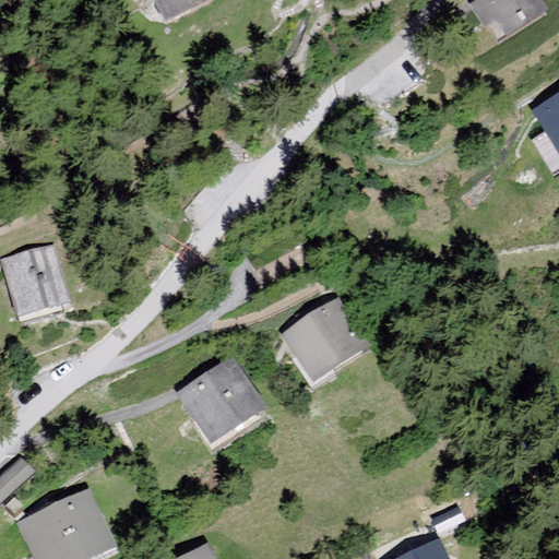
[(155,0),(167,21),(204,0),(155,0)]
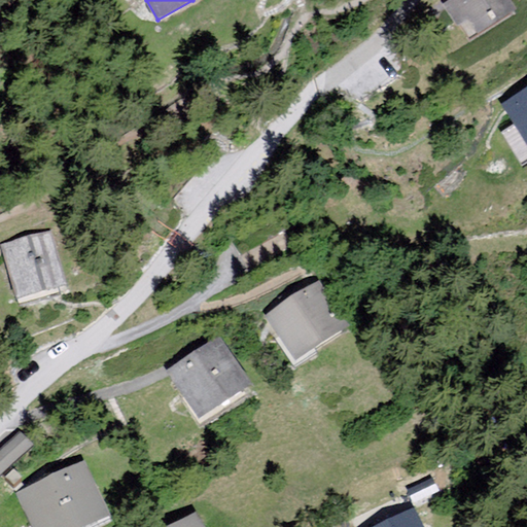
[(511,0),(447,0),(443,3),(456,25),(463,20),(472,35),(516,8),(511,0)]
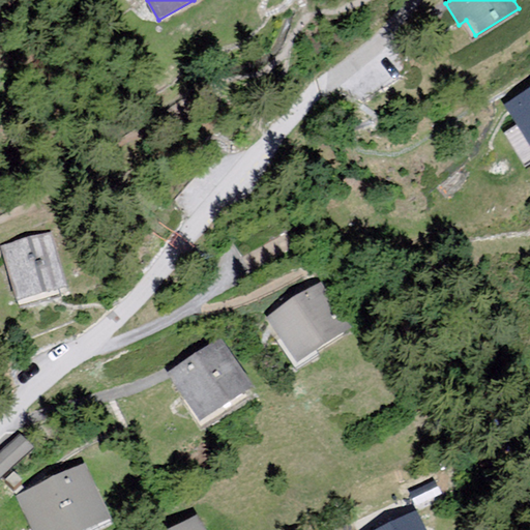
[(529,87),(504,105),(529,143),(529,87)]
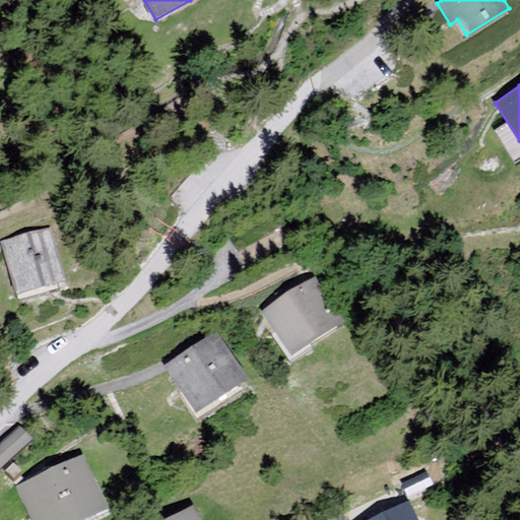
[(49,225),(1,241),(17,295),(66,279),(49,225)]
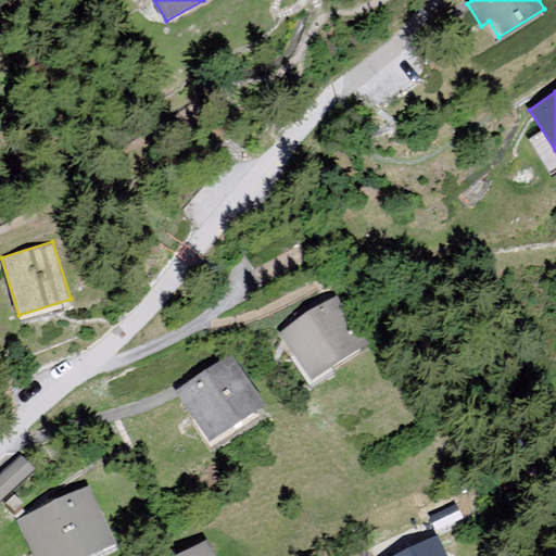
[(336,297),(279,330),(308,379),(365,345),(336,297)]
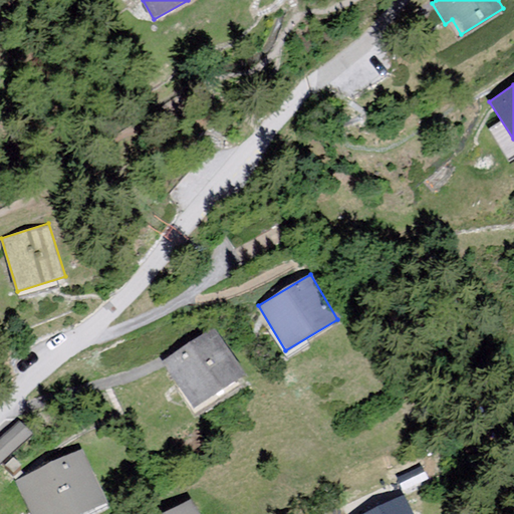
[(214,327),(165,360),(195,406),(244,372),(214,327)]
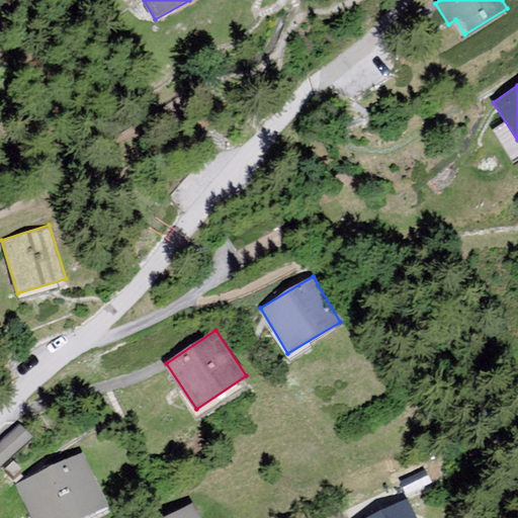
[(20,423),(0,441),(0,464),(32,437),(20,423)]
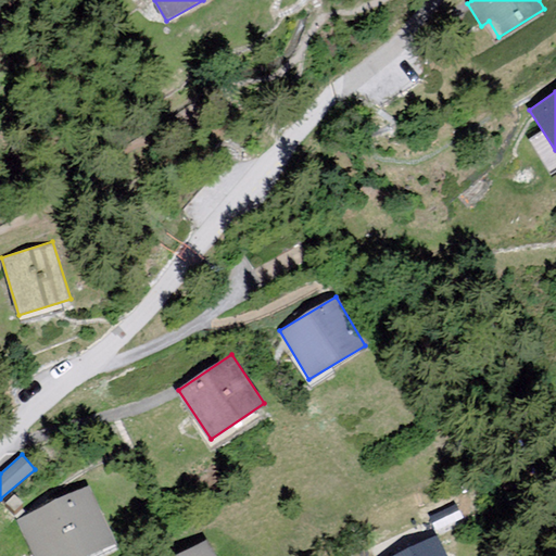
[(87,485),(16,521),(33,555),(84,555),(114,541),(87,485)]
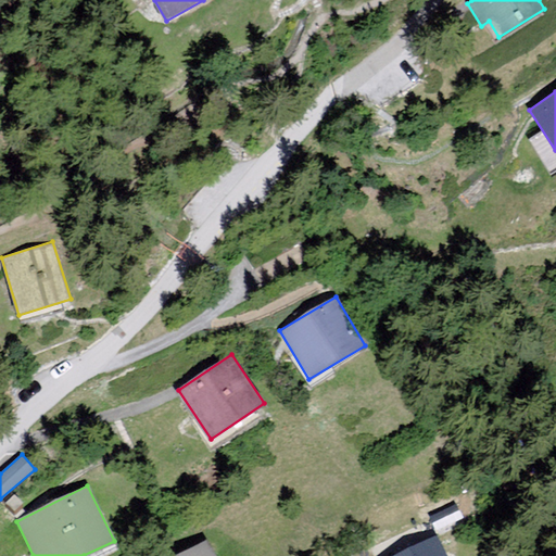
[(447,555),(437,535),(396,555),(447,555)]
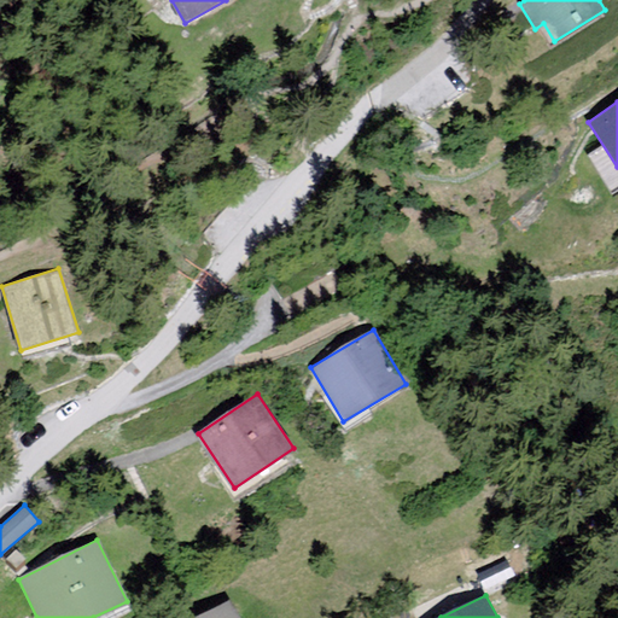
[(240,617),(229,599),(193,617),(240,617)]
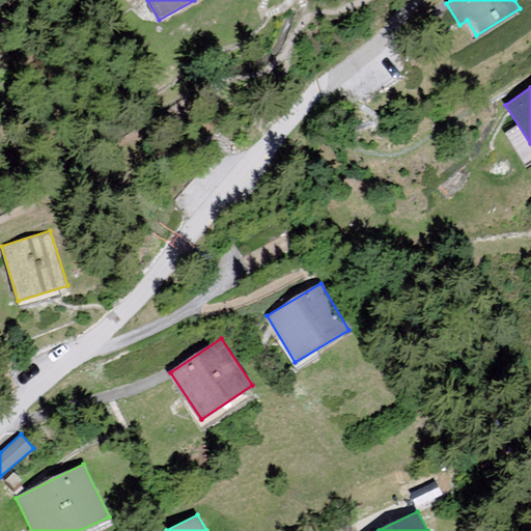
All buildings are outlined.
